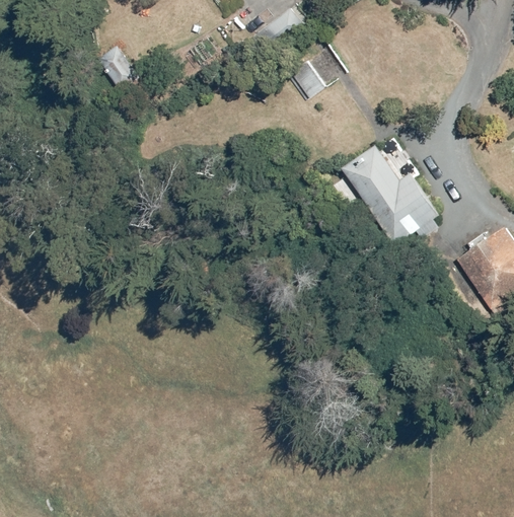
[(301,27),(288,9),(250,37),(264,55),(301,27)]
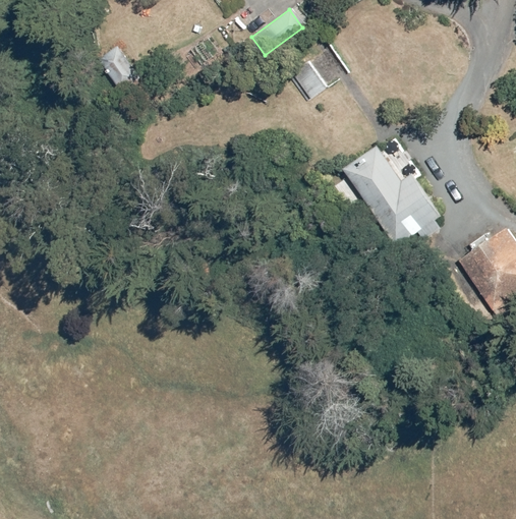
[(139,78),(117,45),(97,58),(119,92),(139,78)]
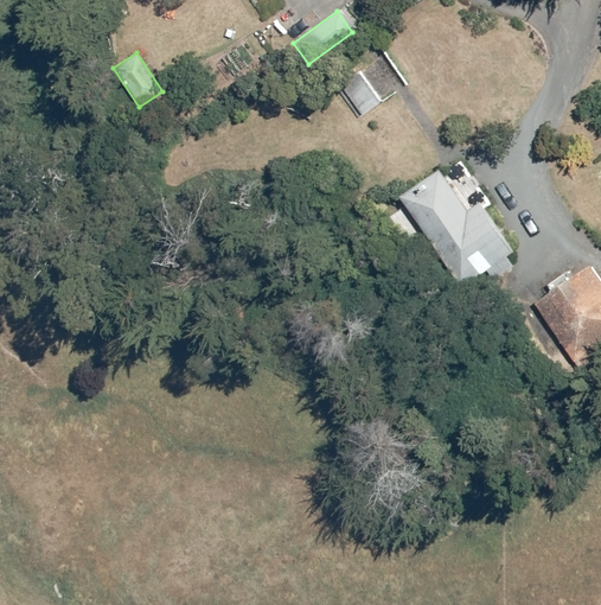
[(378,102),(357,71),(332,89),(355,120),(378,102)]
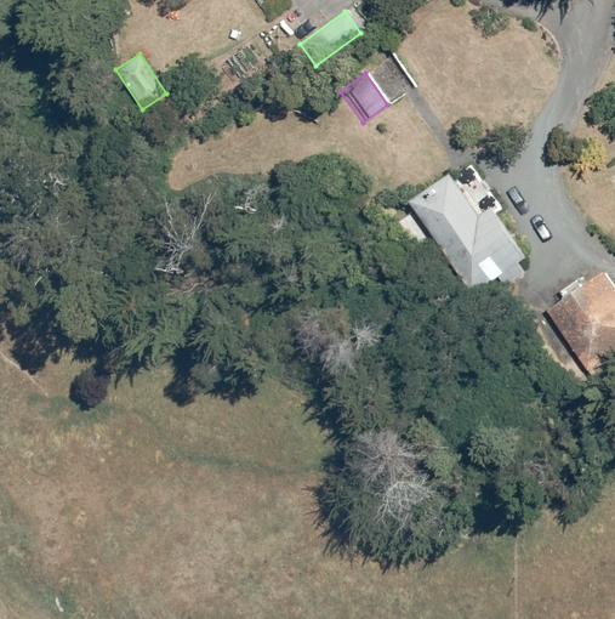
[(525,256),(490,206),(478,215),(448,171),(408,200),(472,293),(497,276),(505,285),(524,272),(518,262),(525,256)]
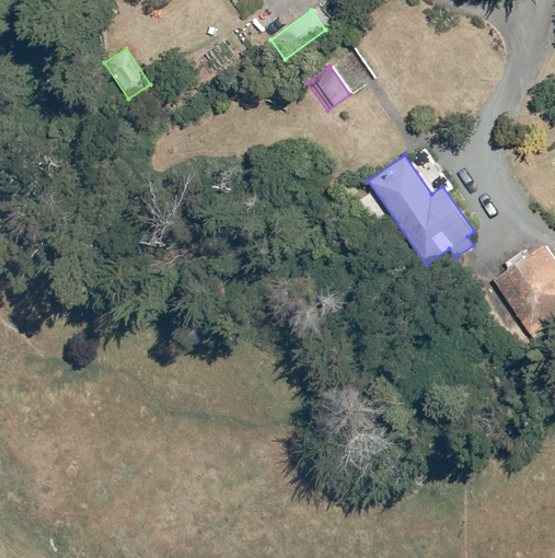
[(554,262),(543,244),(493,280),(540,346),(554,335),(554,262)]
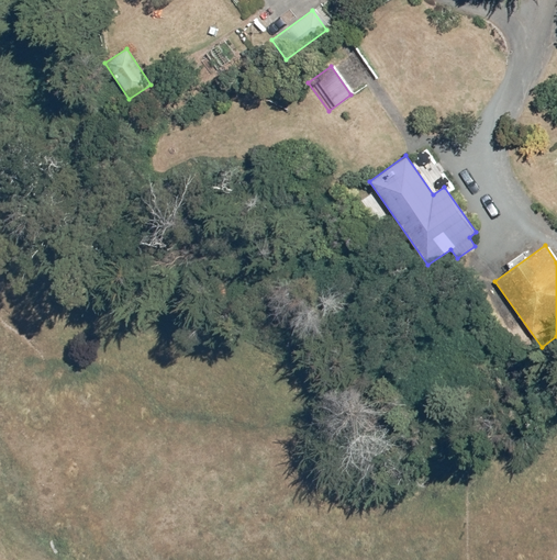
All buildings are outlined.
